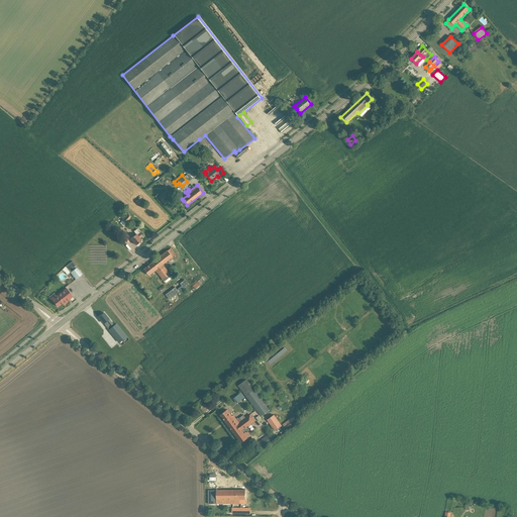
[(159,197),(163,203),(168,199),(164,194),(159,197)]
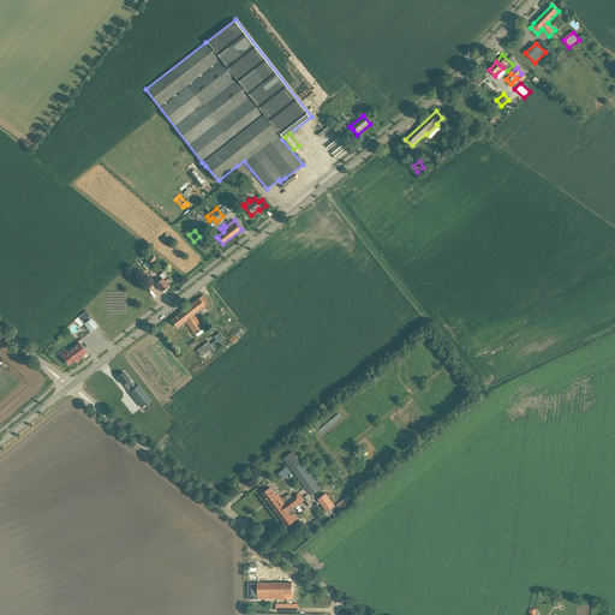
[(144,263),(150,267),(157,258),(150,252),(145,258),(148,260),(144,263)]
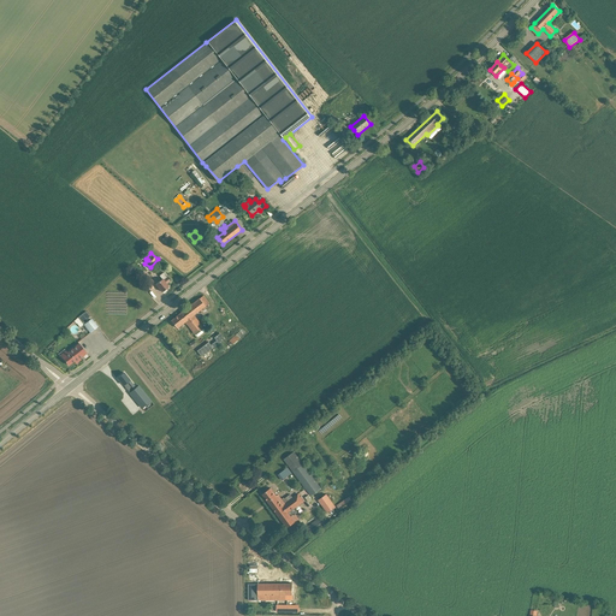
[(144,272),(141,277),(150,285),(154,280),(144,272)]
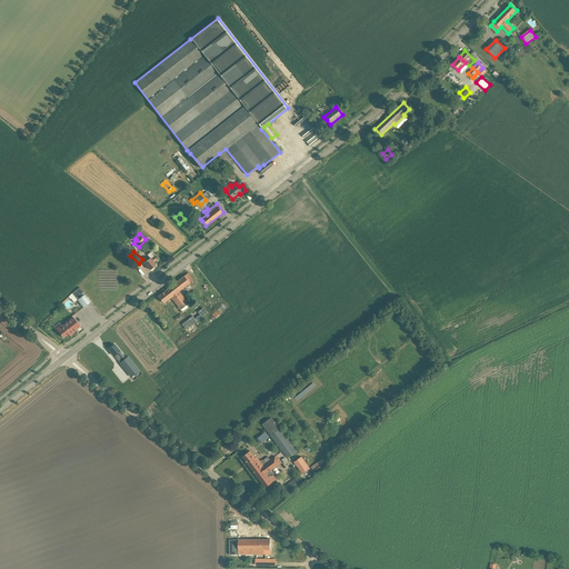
[(150,258),(145,262),(147,266),(150,270),(156,265),(153,262),(157,260),(151,251),(148,255),(150,258)]
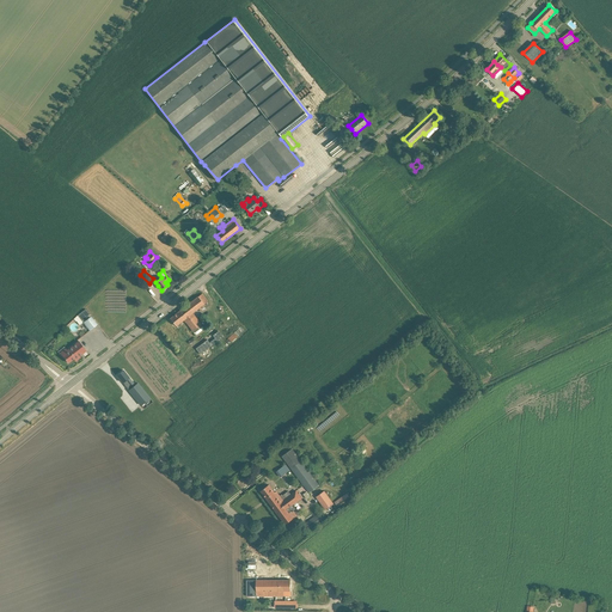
[(78,314),(90,330),(97,324),(85,310),(78,314)]
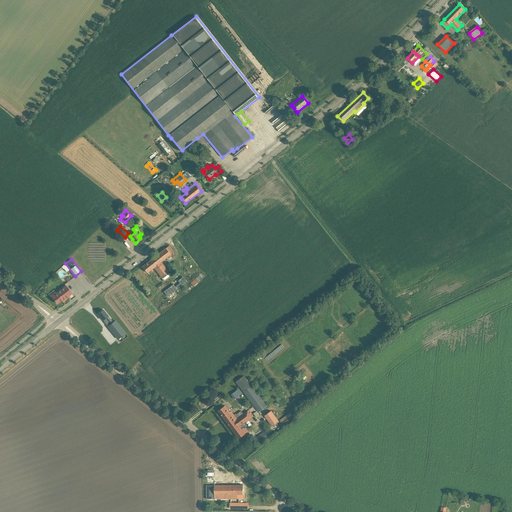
[(195,278),(184,264),(177,270),(188,284),(195,278)]
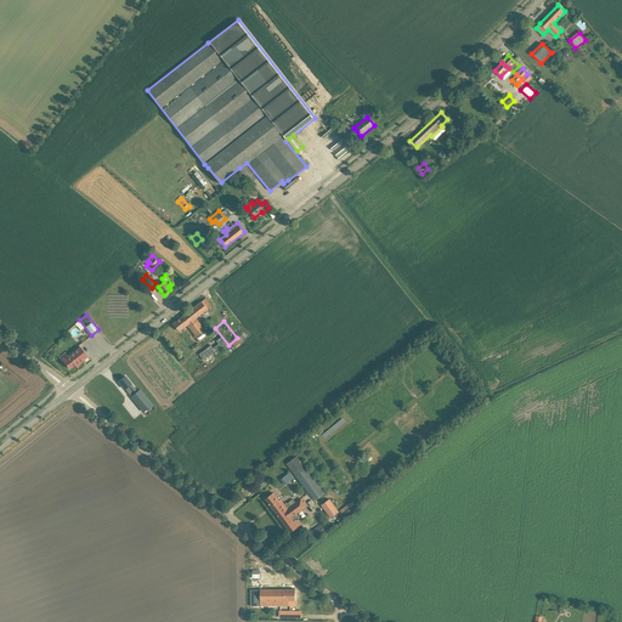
[(199,331),(193,322),(180,333),(186,340),(188,339),(194,348),(204,339),(198,331),(199,331)]
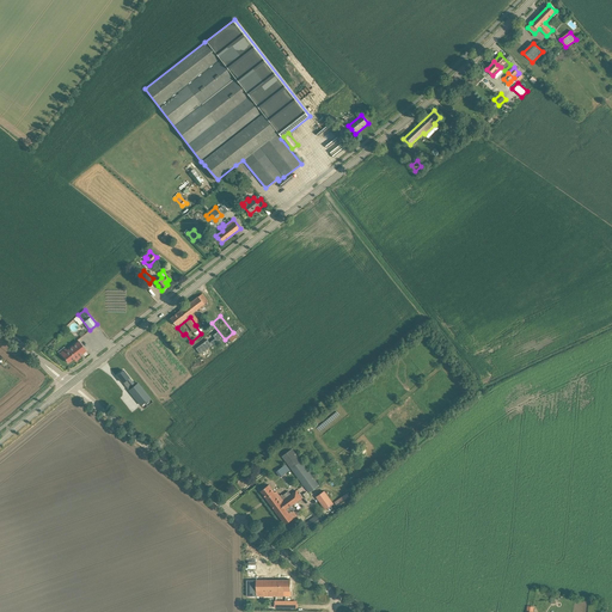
[(207,340),(196,349),(200,354),(218,341),(222,337),(222,336),(219,331),(213,335),(213,336),(215,338),(209,343),(207,340)]
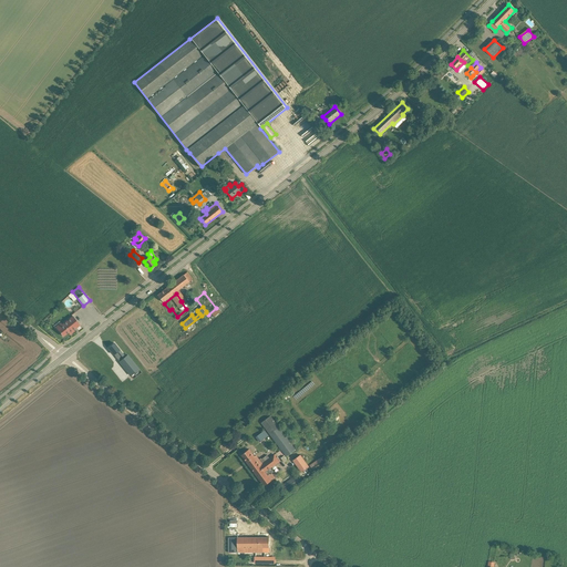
[(63,326),(58,330),(63,336),(69,331),(70,332),(80,325),(73,316),(62,325),(63,326)]
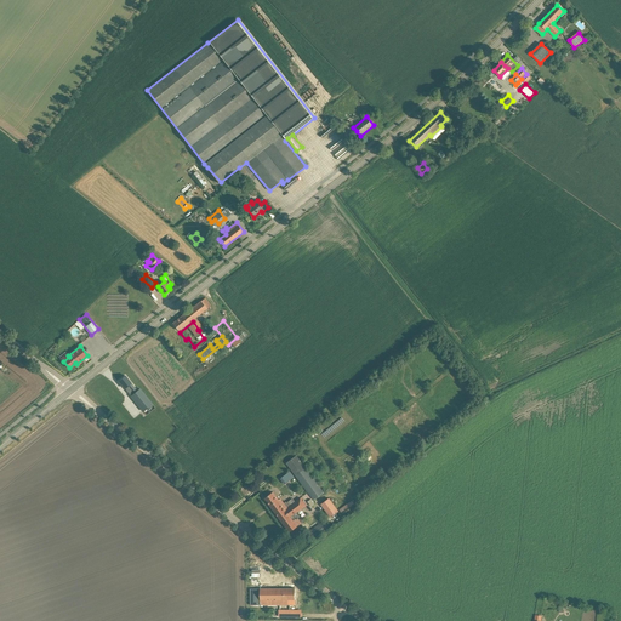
[(125,376),(119,381),(125,388),(131,396),(137,391),(131,383),(125,376)]
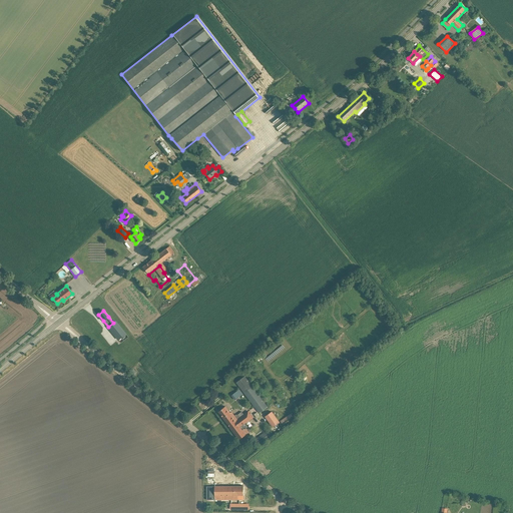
[(108,327),(107,328),(118,341),(126,334),(115,321),(113,323),(108,327)]
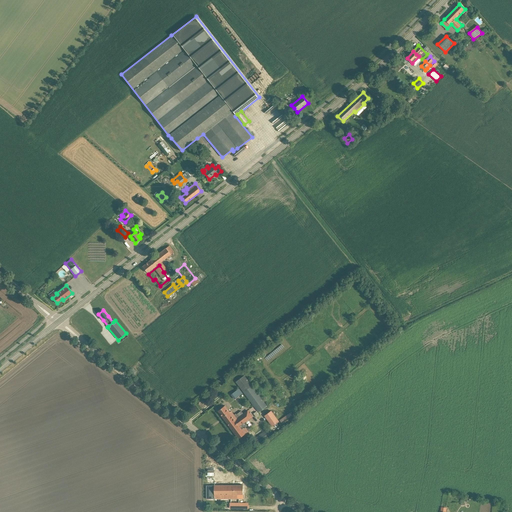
[(111,350),(114,354),(120,349),(117,345),(111,350)]
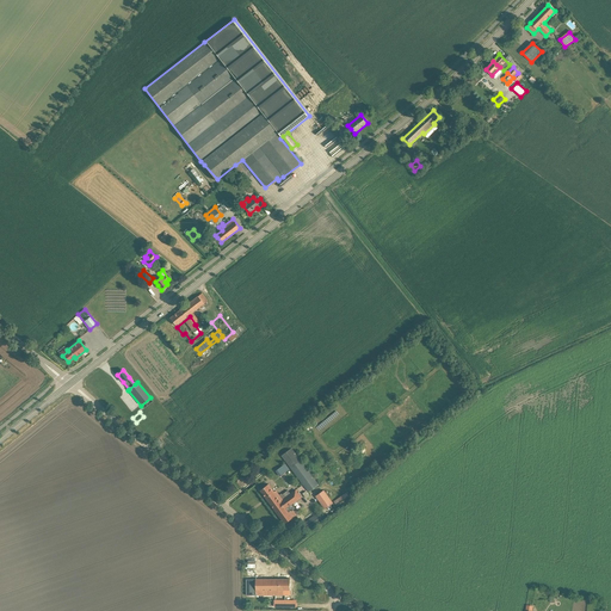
[(291,448),(282,456),(309,492),(319,485),(291,448)]
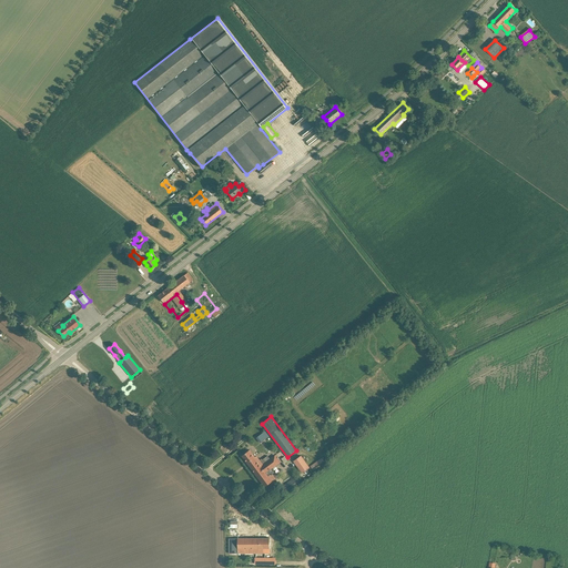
[(262,434),(256,437),(261,443),(266,438),(262,434)]
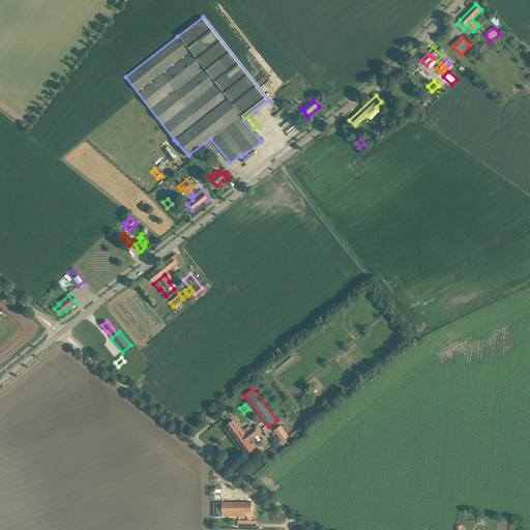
[(233,420),(226,425),(247,453),(257,446),(255,443),(257,441),(254,438),(262,432),(257,424),(245,434),(239,425),(238,427),(233,420)]
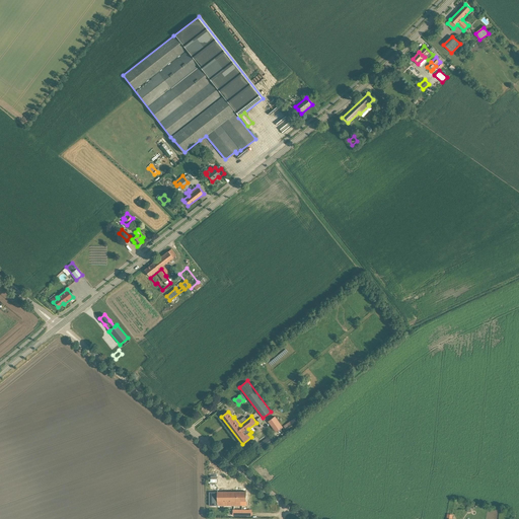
[(275,416),(268,422),(276,432),(283,427),(275,416)]
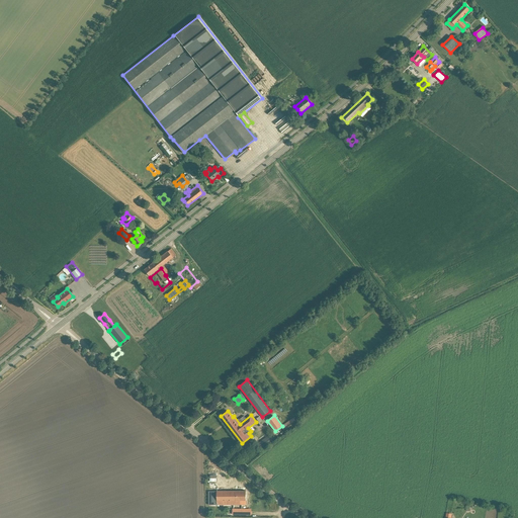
[(256,444),(261,450),(277,439),(272,433),(256,444)]
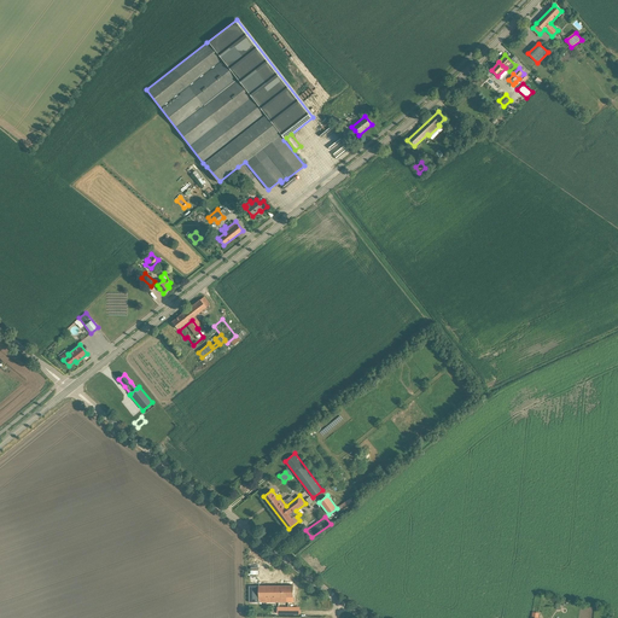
[(250,601),(277,602),(293,601),(293,596),(293,586),(249,587),(250,601)]
